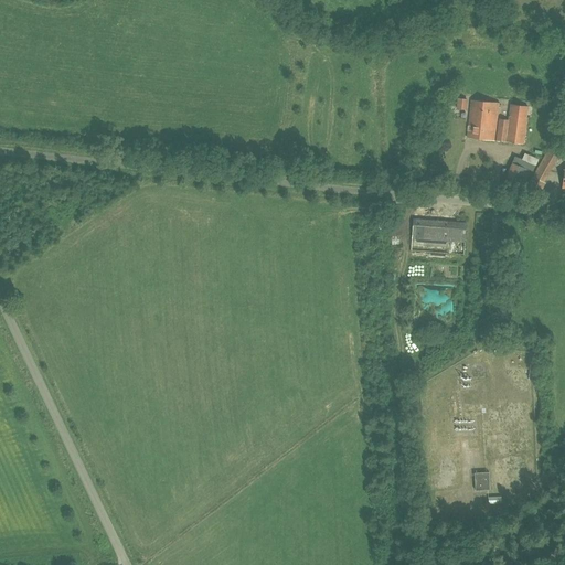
[(457,98),(457,108),(467,109),(468,98),(457,98)]
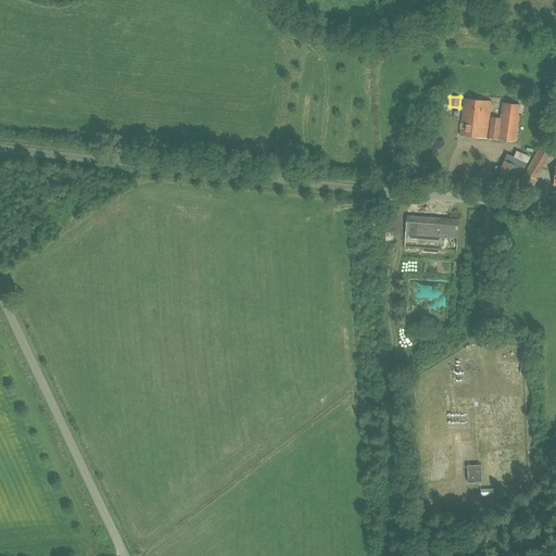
[(458,136),(487,139),(491,101),(463,98),(458,136)]
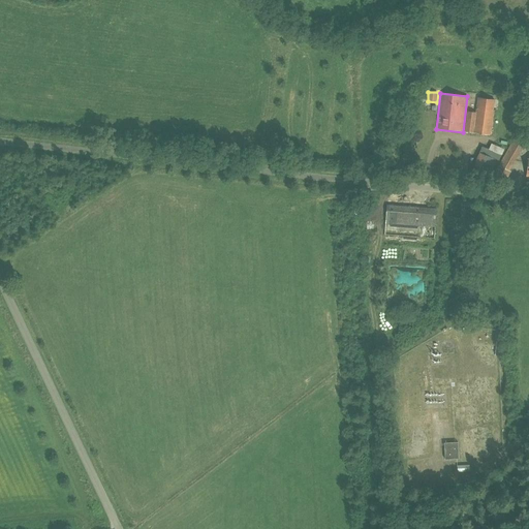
[(477,97),(475,112),(467,111),(464,131),(491,135),(491,134),(494,111),(493,111),(495,99),(477,97)]
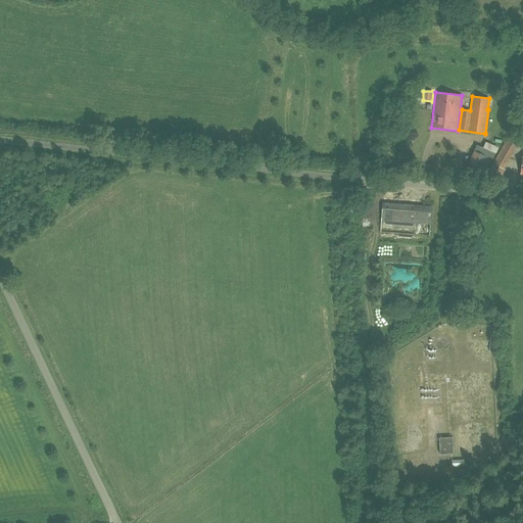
[(501,150),(511,155),(518,143),(508,137),(501,150)]
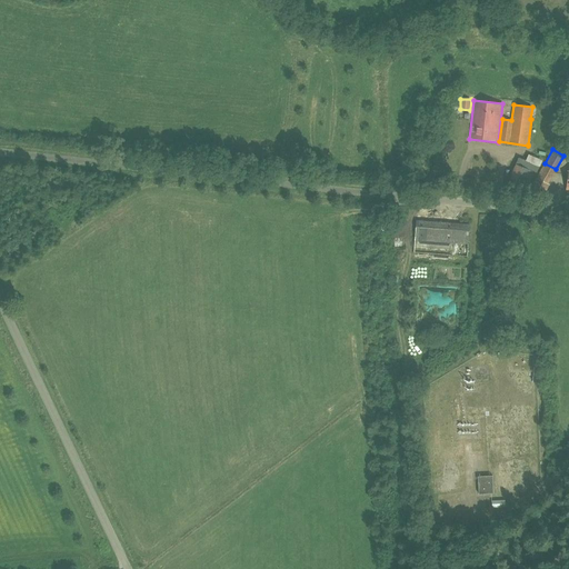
[(523,192),(532,171),(516,163),(507,185),(523,192)]
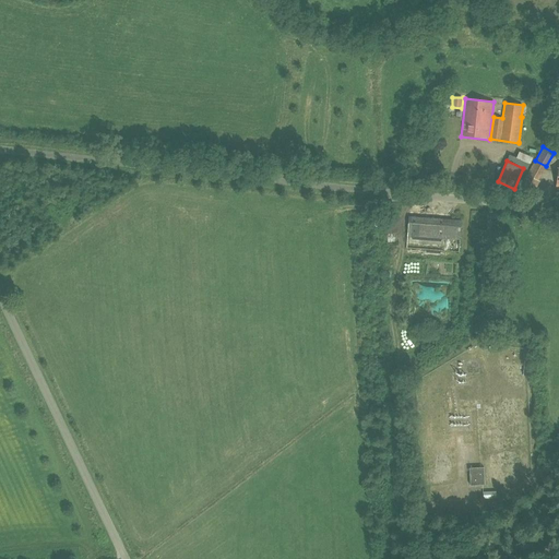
[(526,175),(520,190),(533,194),(539,181),(526,175)]
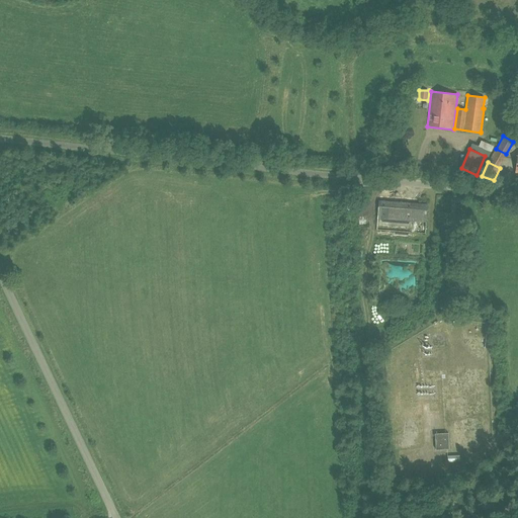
[(376,231),(386,231),(426,234),(427,204),(378,200),(376,231)]
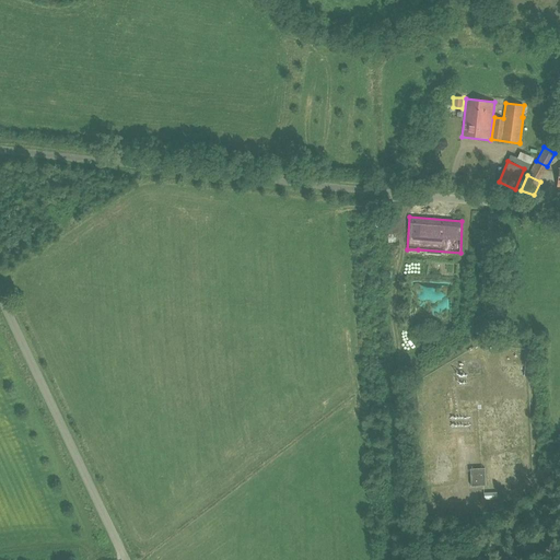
[(471,486),(486,486),(485,468),(469,469),(471,486)]
